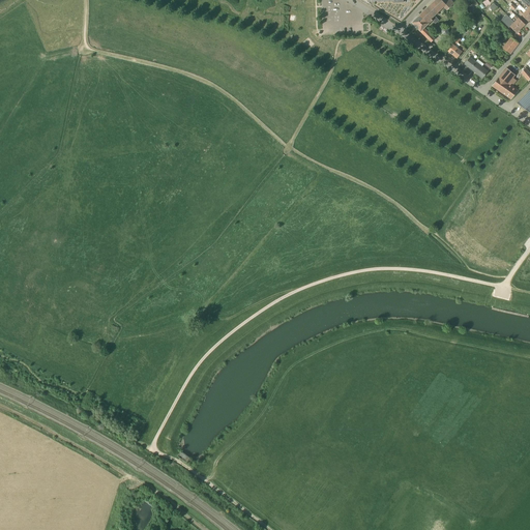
[(454,3),(450,0),(435,0),(420,13),(429,22),(432,20),(435,24),(439,21),(434,15),(443,6),(447,10),(454,3)]
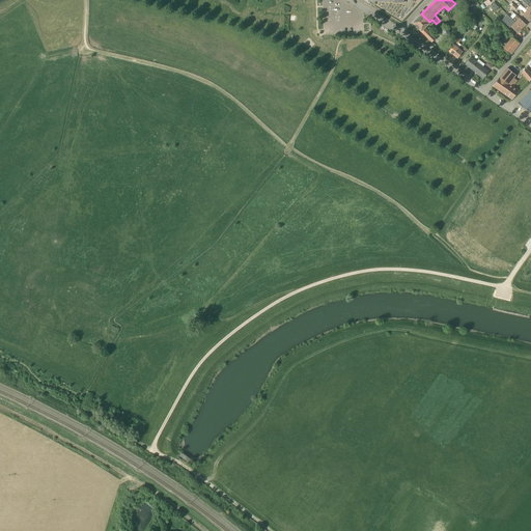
[(530,1),(529,0),(522,0),(527,4),(524,8),(527,10),(530,15),(530,1)]
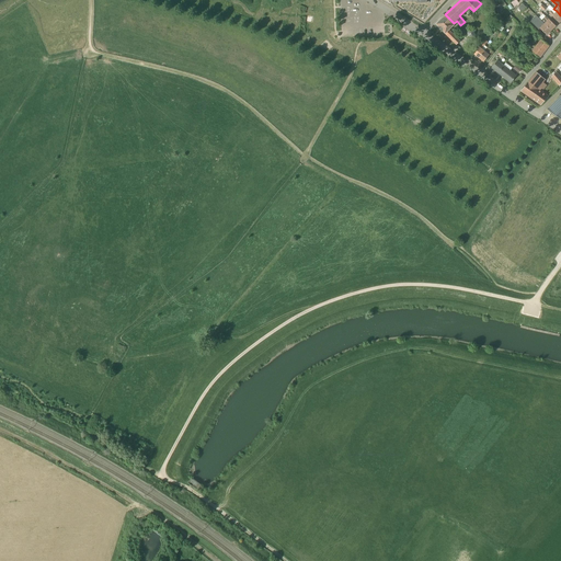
[(560,20),(560,15),(557,11),(554,13),(551,11),(549,13),(559,23),(560,20)]
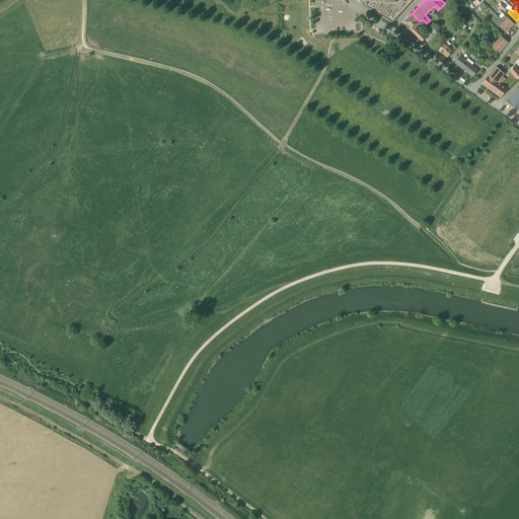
[(403,22),(422,42),(426,38),(415,26),(420,21),(412,13),(403,22)]
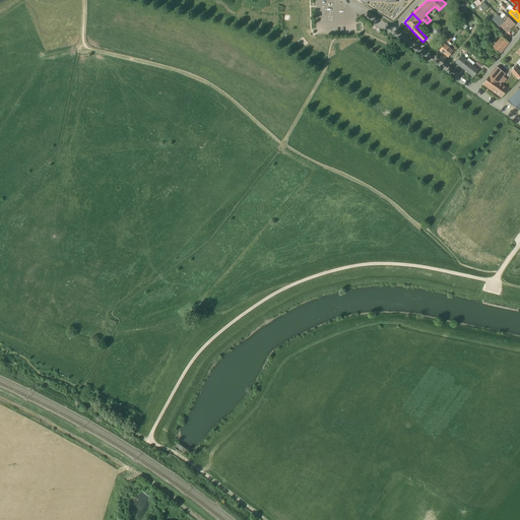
[(515,23),(509,17),(506,14),(502,19),(511,28),(515,23)]
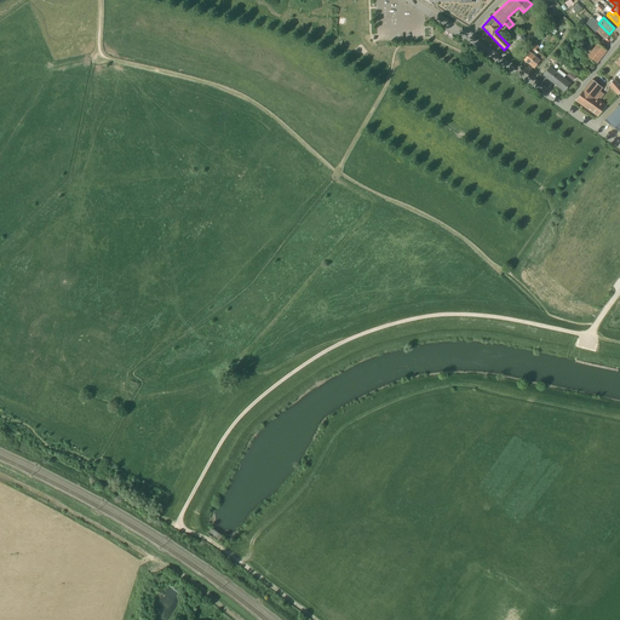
[(604,39),(609,34),(598,23),(595,19),(589,27),(596,33),(597,32),(604,39)]
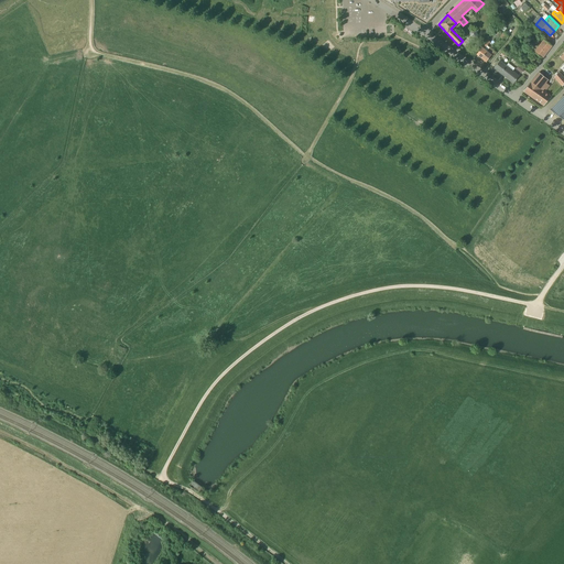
[(540,35),(542,32),(534,25),(532,29),(533,30),(532,32),(538,36),(539,35),(540,35)]
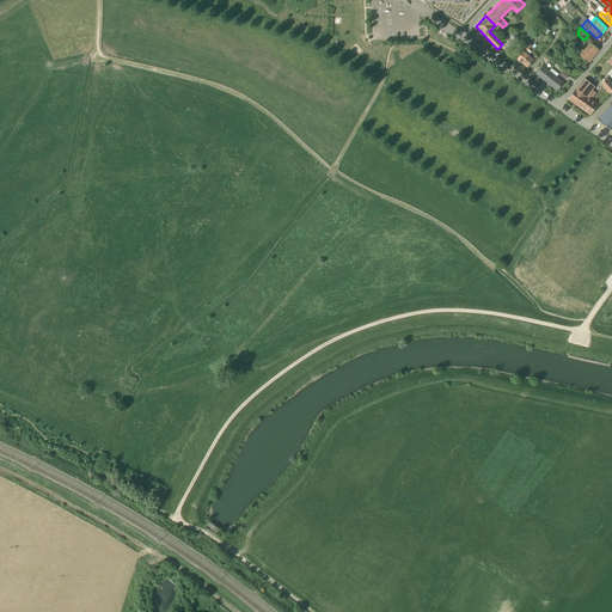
[(549,44),(552,40),(546,35),(543,40),(549,44)]
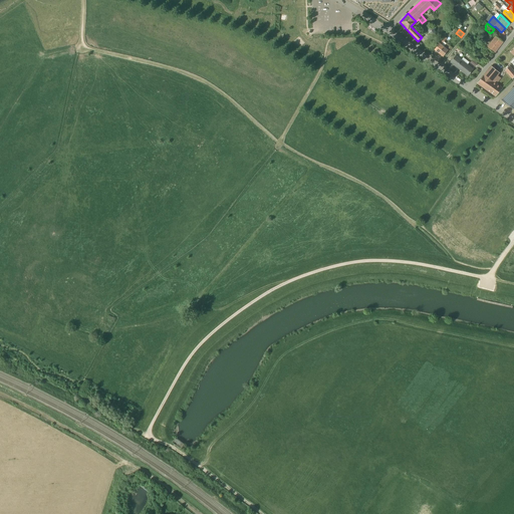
[(494,53),(503,42),(496,36),(486,47),(494,53)]
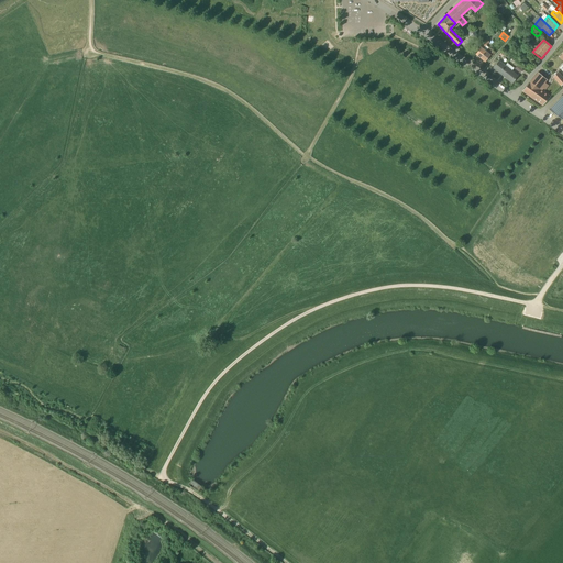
[(481,58),(486,51),(484,48),(488,43),(486,41),(476,54),(481,58)]
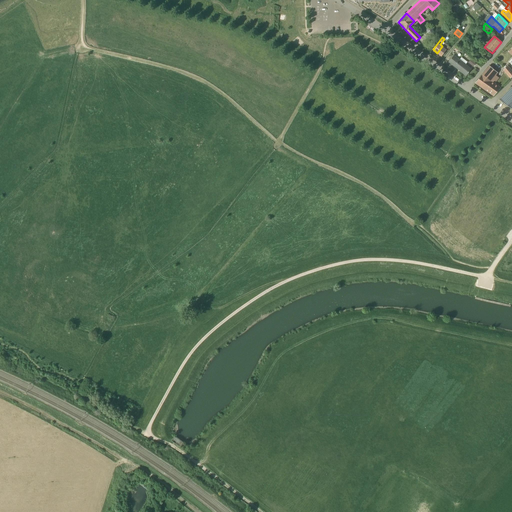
[(446,48),(442,46),(437,53),(441,56),(447,49),(448,50),(450,48),(448,46),(446,48)]
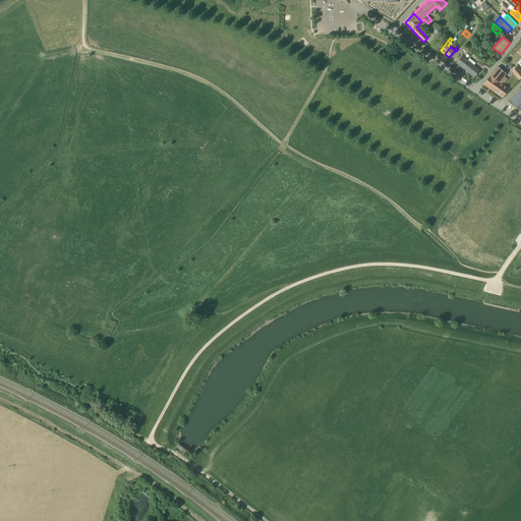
[(463,67),(467,61),(462,56),(456,63),(460,65),(463,67)]
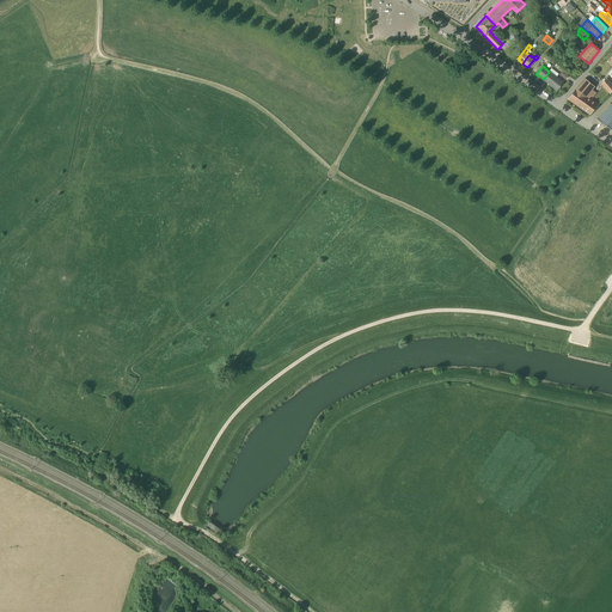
[(550,85),(556,77),(549,72),(544,79),(546,81),(546,83),(550,85)]
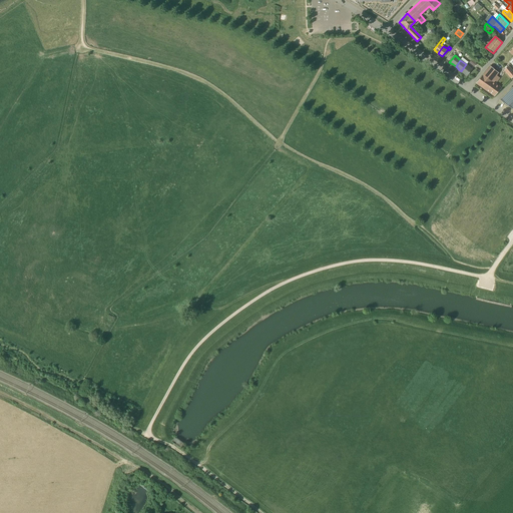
[(466,64),(461,71),(464,74),(465,73),(467,75),(472,69),(466,64)]
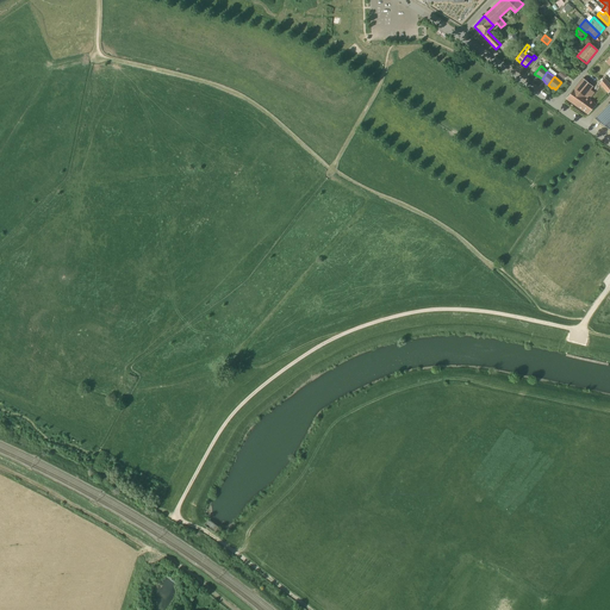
[(589,114),(591,111),(597,106),(587,99),(592,93),(589,91),(592,86),(583,79),(566,99),(589,114)]
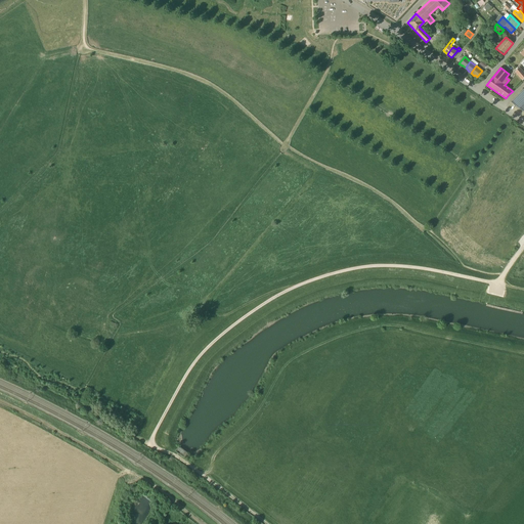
[(522,81),(523,78),(523,73),(519,68),(514,72),(522,81)]
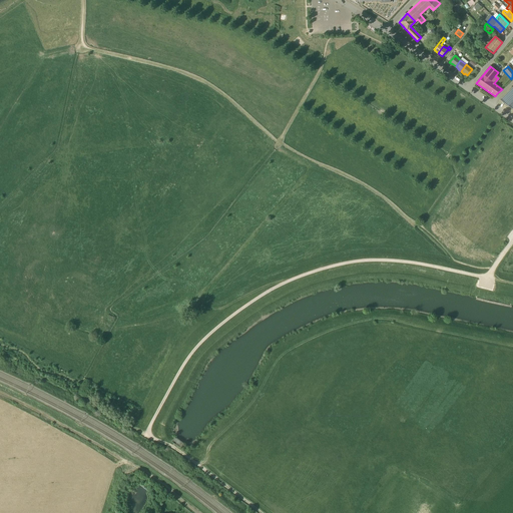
[(512,108),(512,86),(500,100),(512,108)]
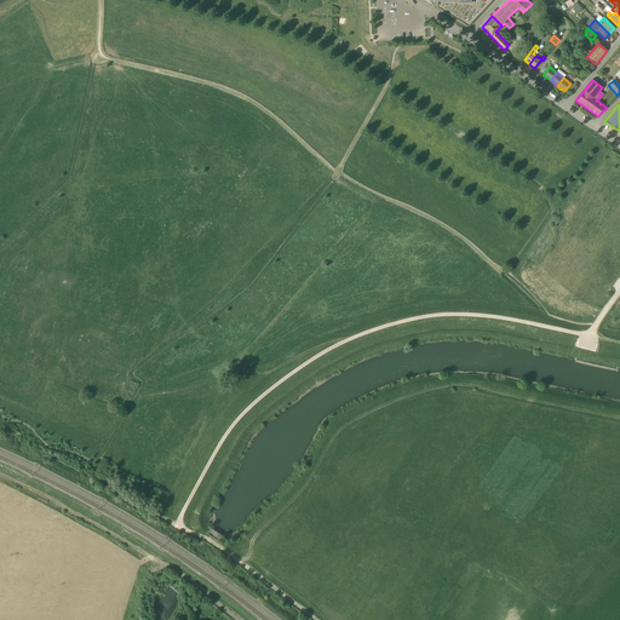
[(217,533),(210,528),(208,529),(210,529),(208,532),(207,534),(218,543),(220,538),(222,539),(223,537),(217,533)]
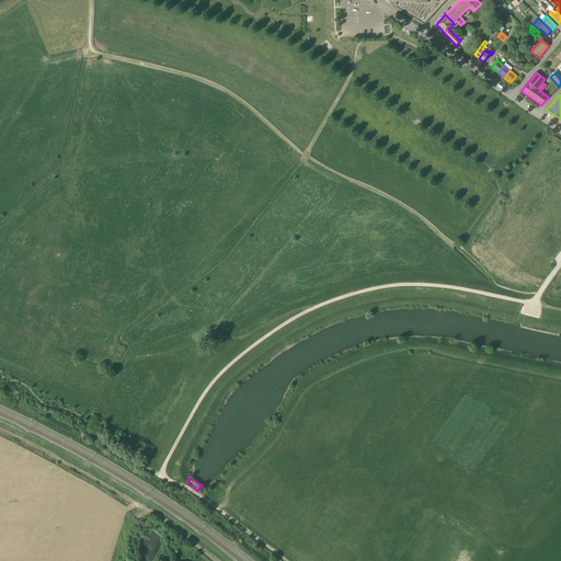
[(169,529),(159,523),(156,527),(153,528),(152,529),(153,530),(158,534),(163,537),(163,538),(164,537),(164,536),(169,529)]
